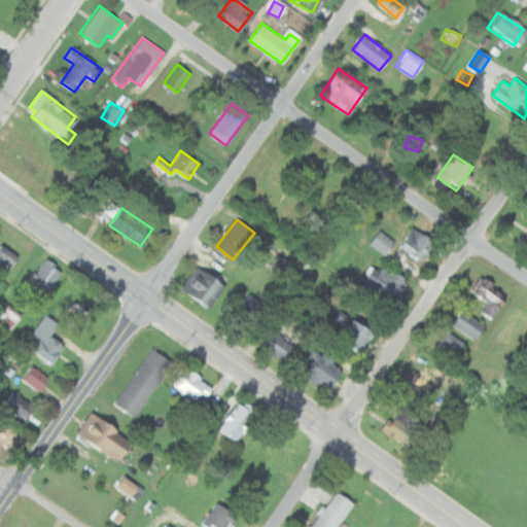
[(419,260),(431,239),(411,227),(398,249),(419,260)]
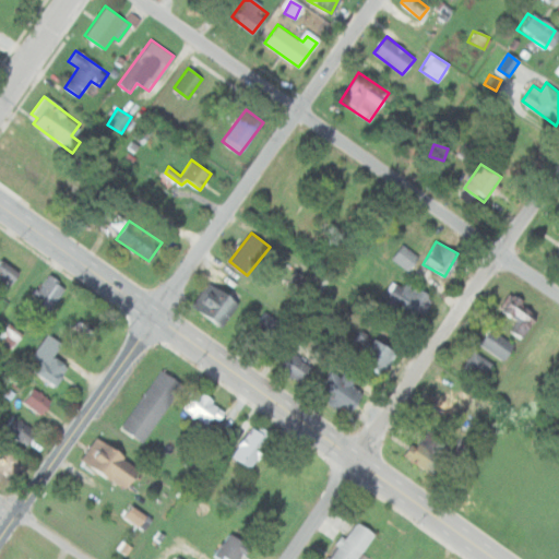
[(418,256),(401,246),(392,261),(409,271),(418,256)]
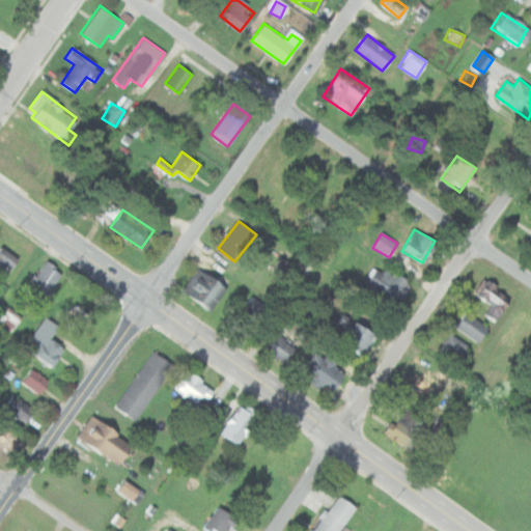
[(18,259),(0,247),(0,268),(7,274),(18,259)]
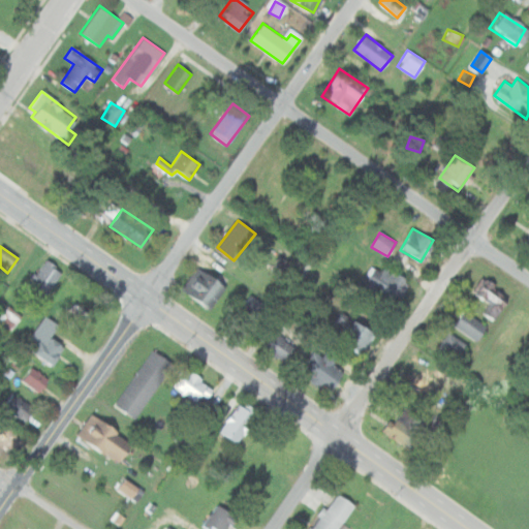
[(58,269),(39,259),(24,292),(42,302),(58,269)]
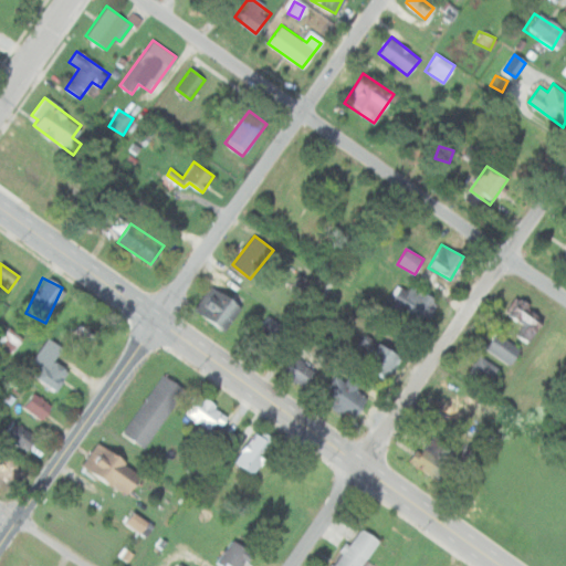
[(242,304),(210,286),(195,313),(227,331),(242,304)]
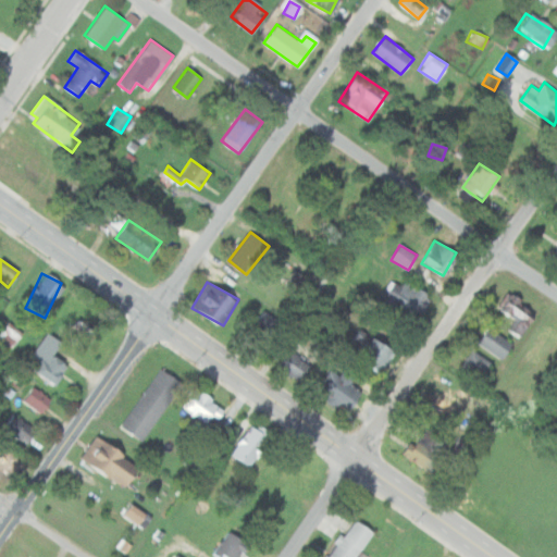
[(382,299),(418,318),(430,294),(405,282),(401,288),(391,283),(382,299)]
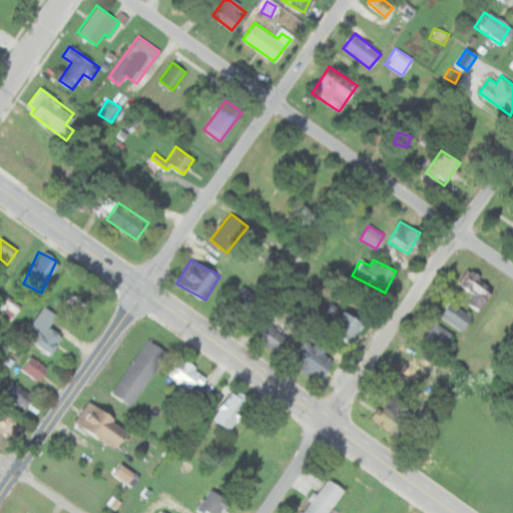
[(473,295),(468,303),(479,311),(493,292),(468,275),(460,286),(473,295)]
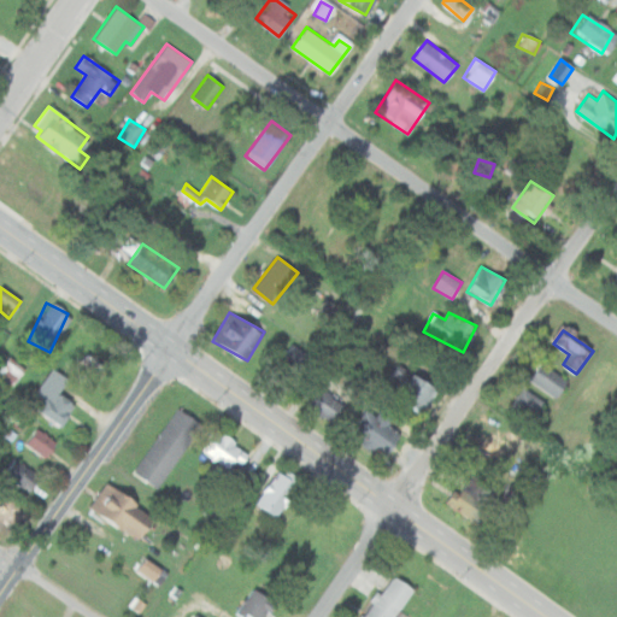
[(0,376),(15,385),(23,368),(5,357),(0,364),(0,376)]
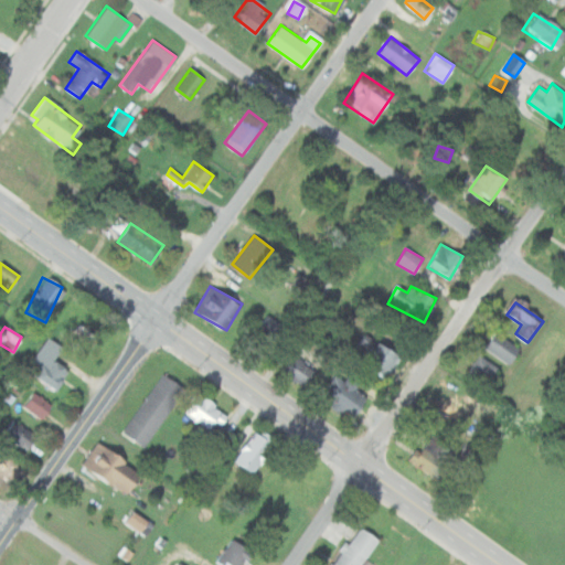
[(520,349),(494,331),(483,347),(509,364),(520,349)]
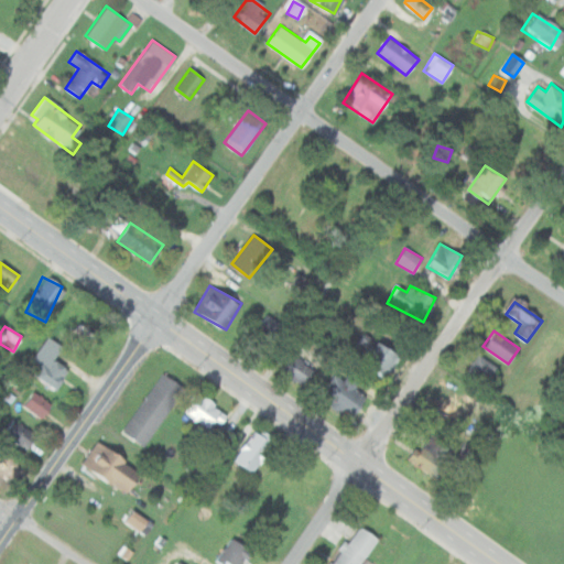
[(399,358),(373,336),(356,357),(380,379),(399,358)]
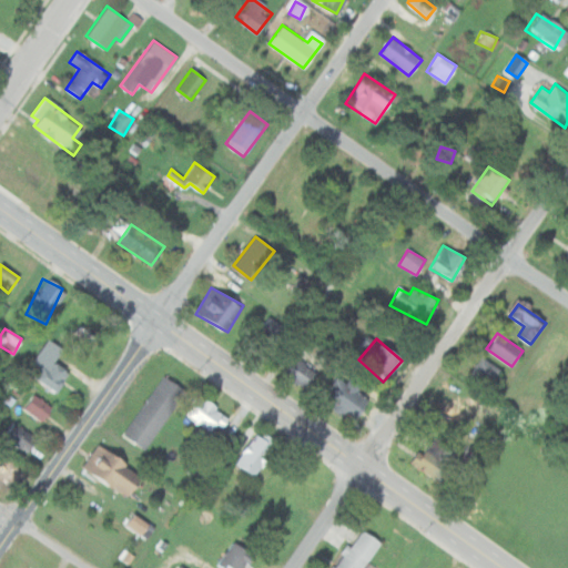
[(51,393),(66,372),(51,362),(59,351),(44,341),(22,374),(51,393)]
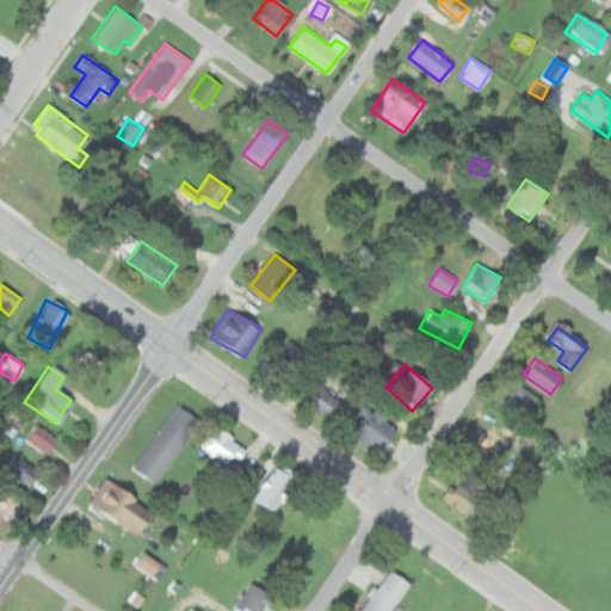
[(505,402),(526,418),(539,399),(518,383),(505,402)]
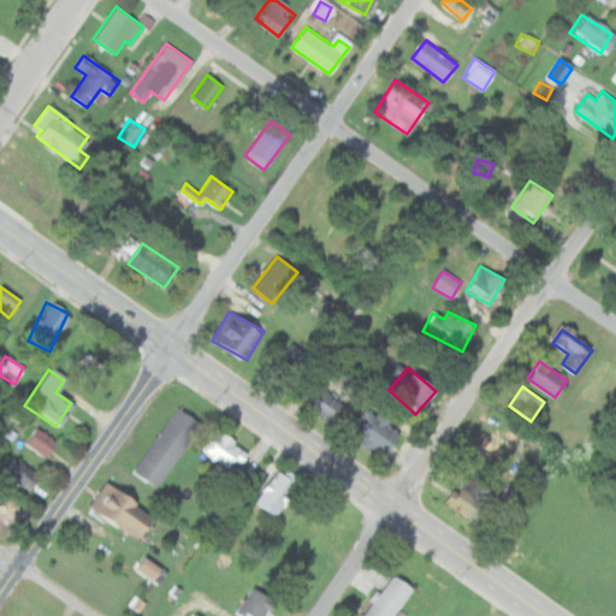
[(339,410),(318,392),(308,404),(330,422),(339,410)]
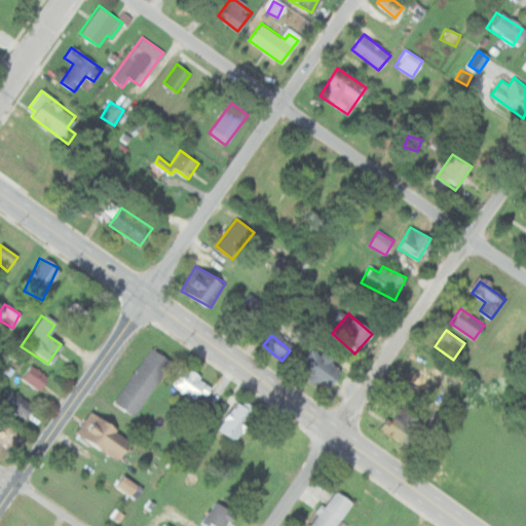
[(115,403),(137,416),(172,361),(151,347),(115,403)]
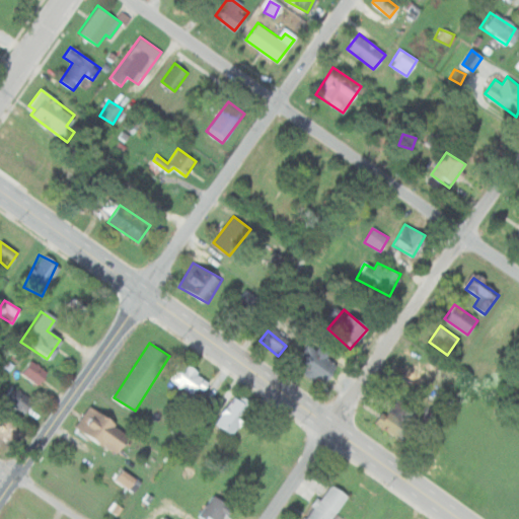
[(308,344),(295,362),(325,385),(338,365),(327,357),(330,351),(321,345),(317,351),(308,344)]
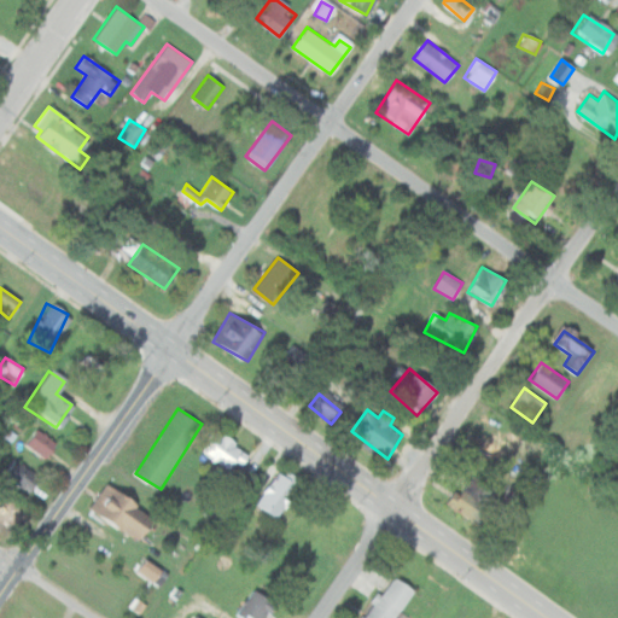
[(21,443),(39,458),(51,442),(33,427),(21,443)]
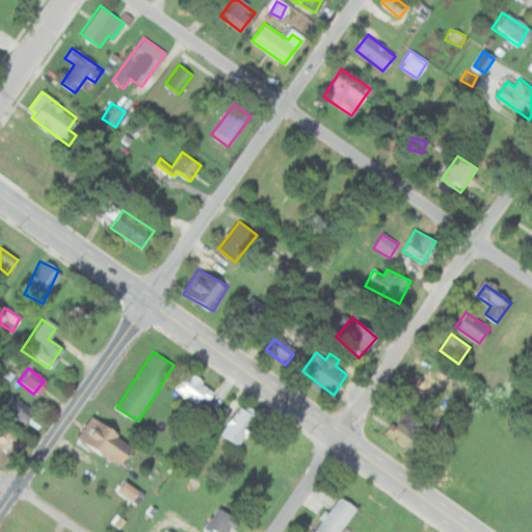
[(209,398),(214,391),(186,370),(174,388),(197,405),(205,395),(209,398)]
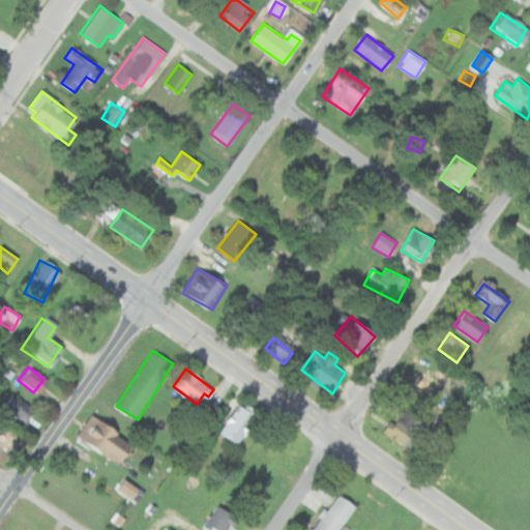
[(0,408),(13,419),(24,407),(8,393),(0,403),(0,408)]
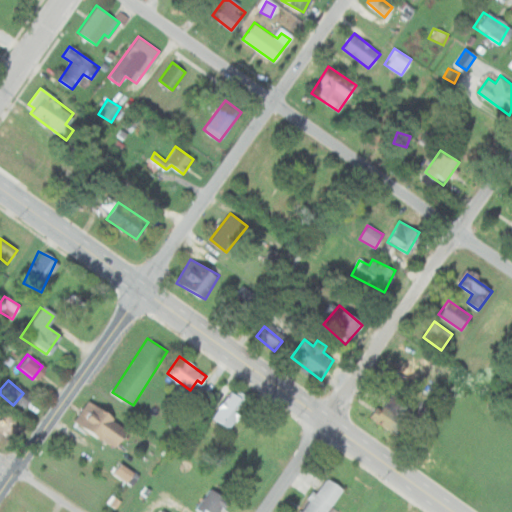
[(232,429),(250,403),(231,390),(213,417),(232,429)]
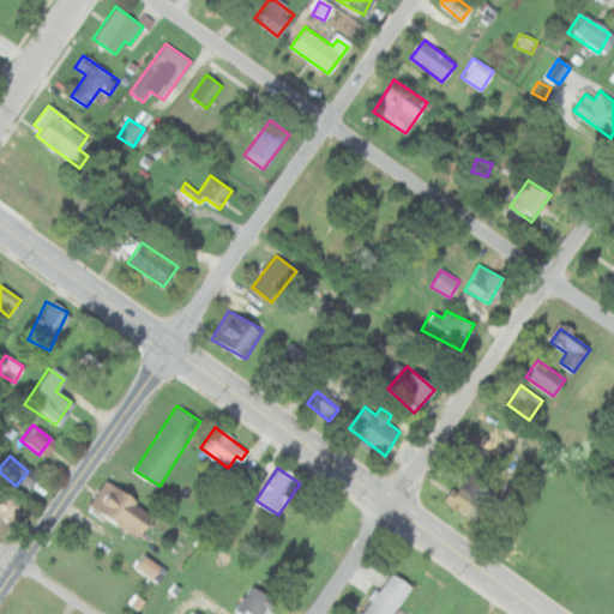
[(493,489),(469,471),(446,501),(470,519),(493,489)]
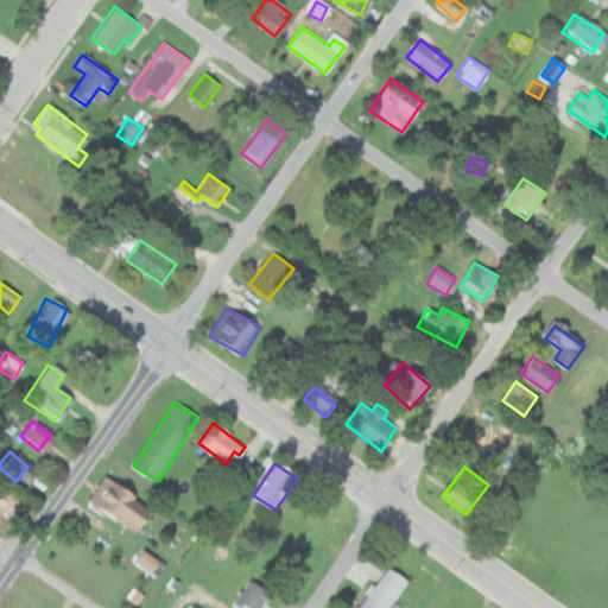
[(105,475),(88,500),(138,533),(154,507),(105,475)]
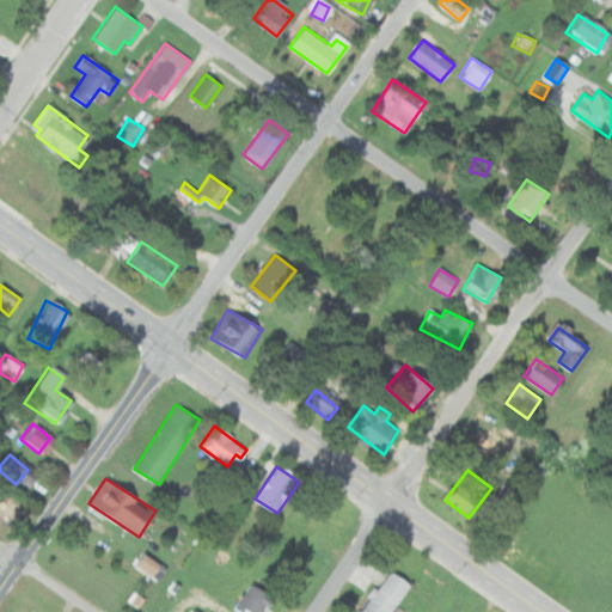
[(0,524),(13,502),(0,495),(0,524)]
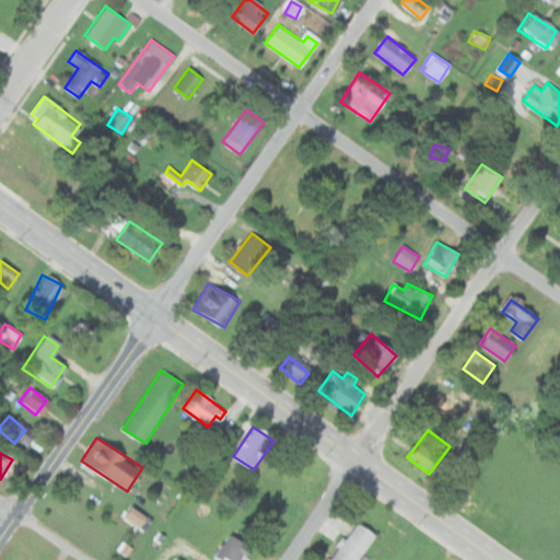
[(139,528),(147,518),(135,506),(126,516),(139,528)]
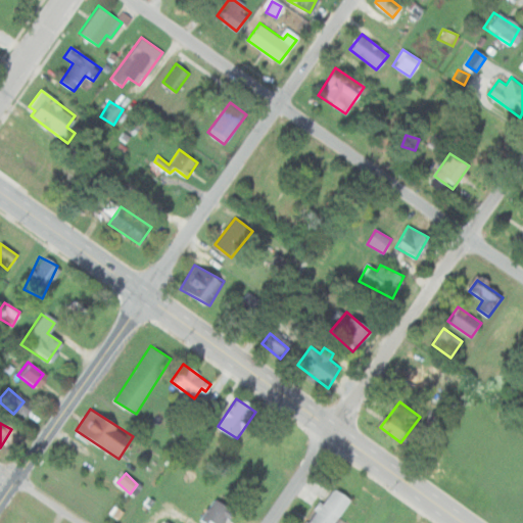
[(306,522),(334,522),(350,498),(331,486),(306,522)]
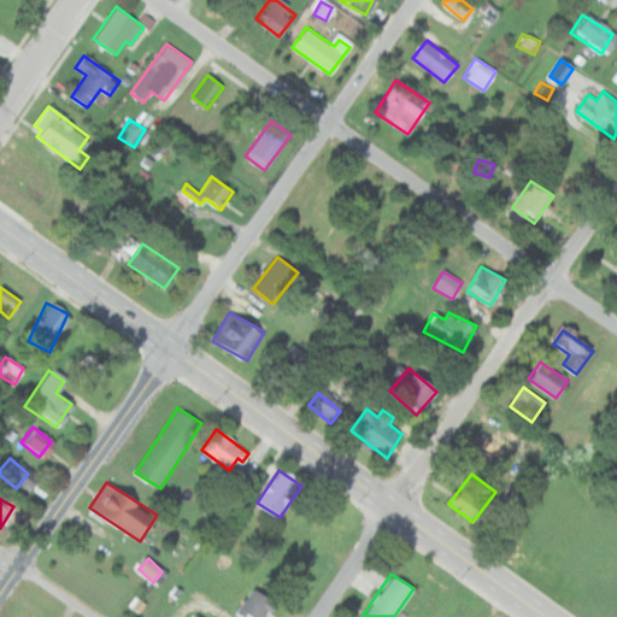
[(252,616),(265,616),(276,603),(254,588),(241,610),(252,616)]
